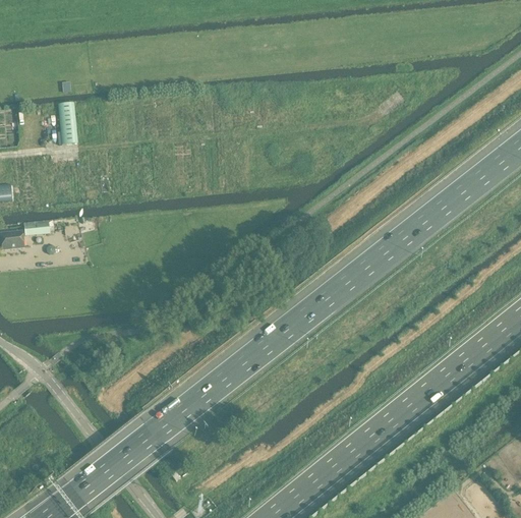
[(73,102),(58,103),(60,130),(62,141),(59,141),(59,144),(77,141),(73,102)]
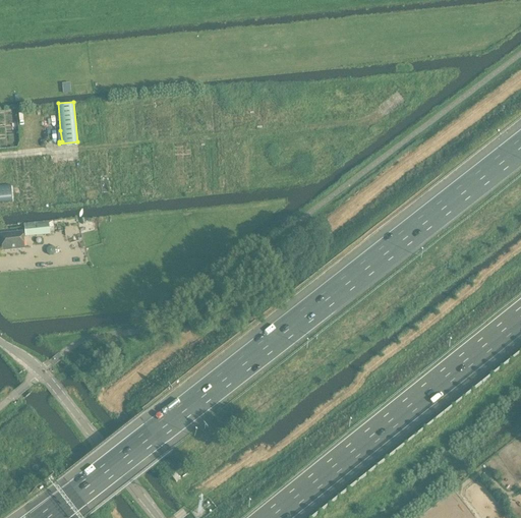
[(10,183),(0,183),(0,199),(12,199),(10,183)]
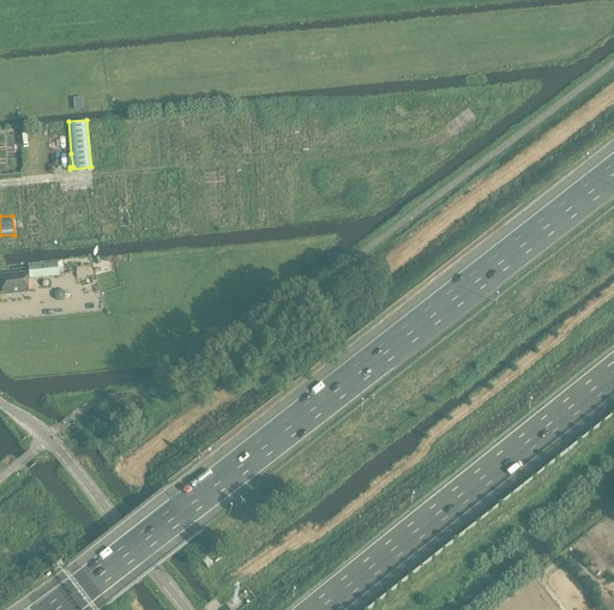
[(59,273),(58,258),(29,261),(30,276),(59,273)]
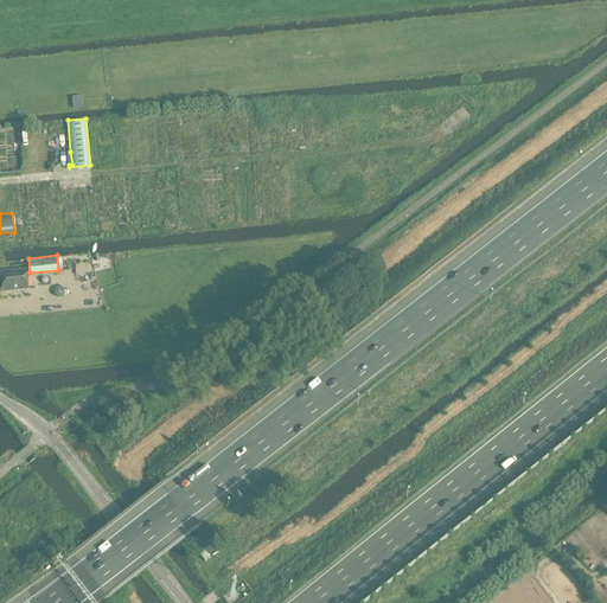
[(4,289),(29,287),(27,269),(1,271),(4,289)]
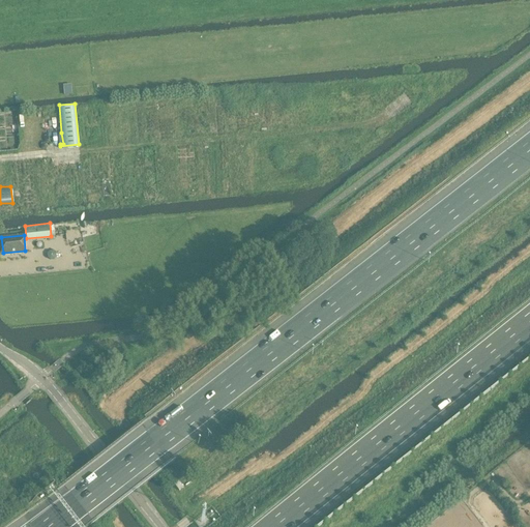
[(50,249),(48,252),(48,255),(51,257),(54,257),(56,254),(56,251),(54,249),(50,249)]
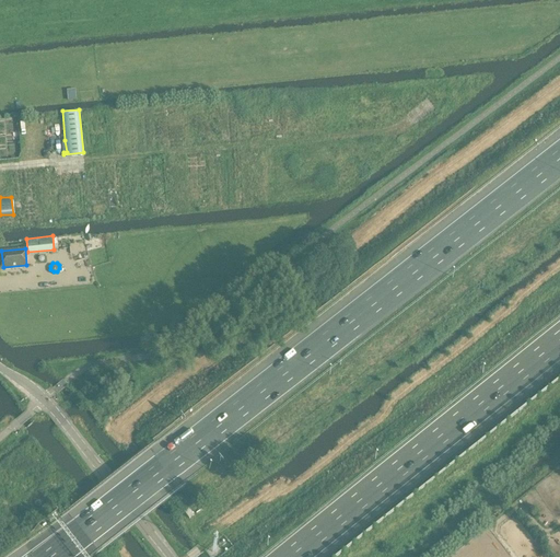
[(189,506),(184,509),(189,517),(194,513),(189,506)]
